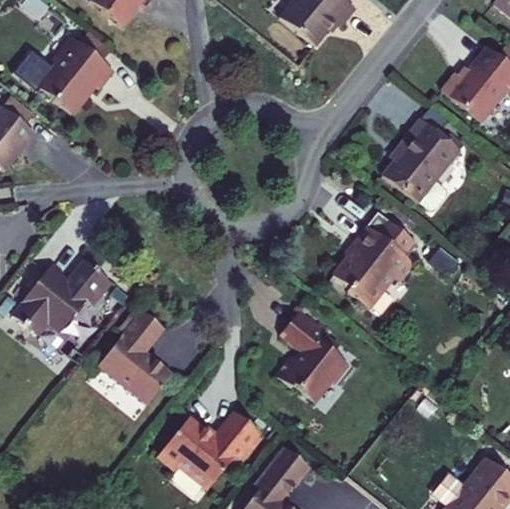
[(121,22),(125,24),(138,10),(139,6),(142,6),(142,5),(147,8),(154,0),(94,0),(113,15),(113,23),(121,22)]
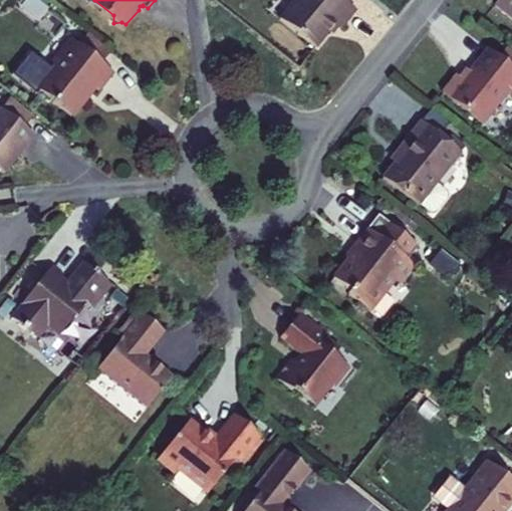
[(342,27),(358,8),(347,0),(295,0),(281,18),(316,46),(335,23),(342,27)]
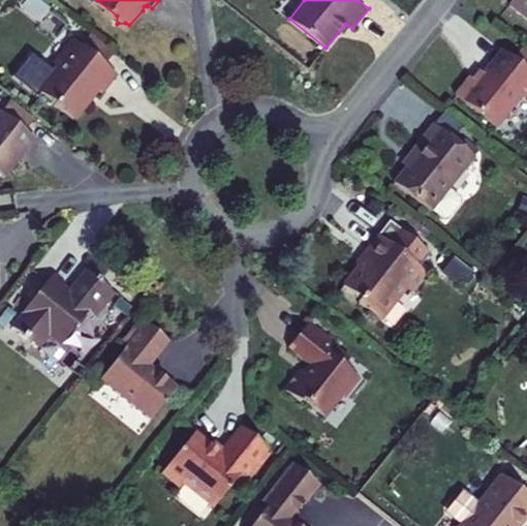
[(514,0),(510,4),(526,17),(526,0),(514,0)]
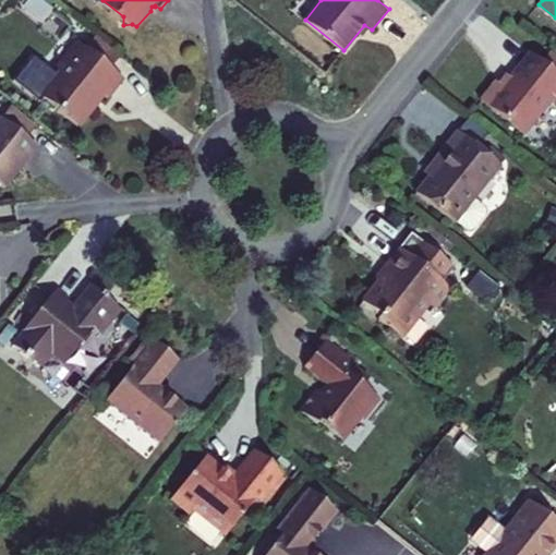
[(111,95),(127,75),(80,39),(58,68),(63,71),(59,76),(37,59),(19,82),(43,100),(45,96),(80,123),(96,104),(92,100),(101,88),(111,95)]
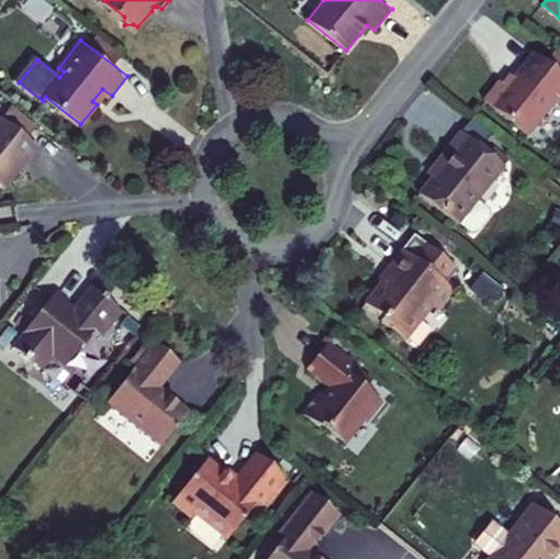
[(484,101),(525,135),(558,94),(559,96),(559,71),(537,53),(507,88),(501,82),(484,101)]
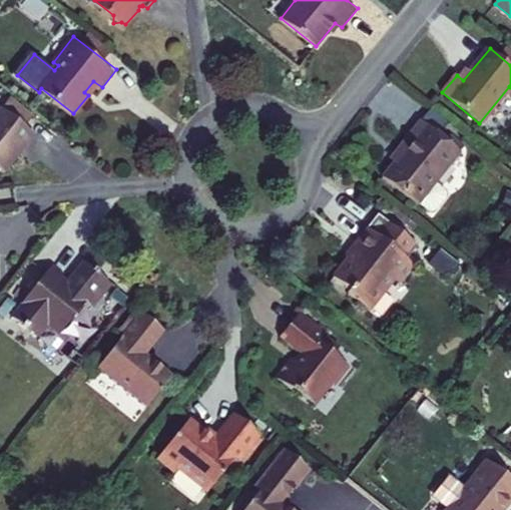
[(0,110),(0,162),(6,167),(26,143),(29,144),(38,133),(4,105),(0,110)]
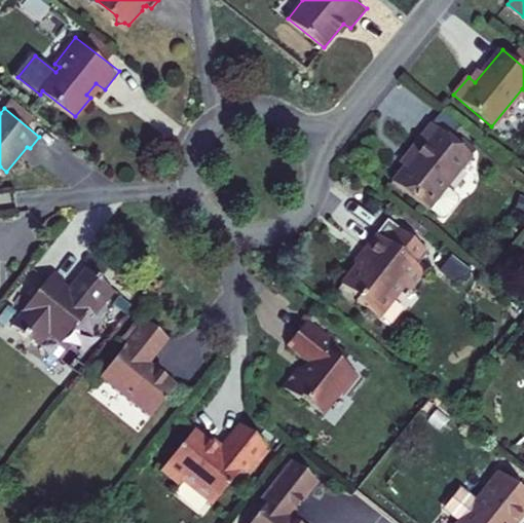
[(472,155),(431,123),(418,138),(423,143),(393,180),(427,210),(428,208),(438,215),(443,215),(456,200),(456,194),(446,186),(472,155)]
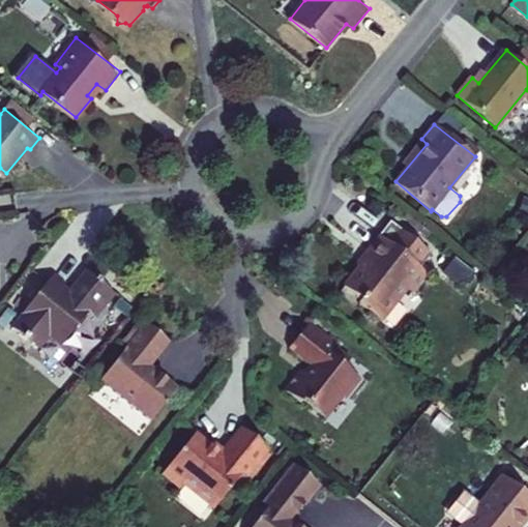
[(424,245),(391,220),(369,247),(373,251),(346,286),(362,299),(360,301),(383,320),(408,288),(414,293),(430,275),(413,261),(424,245)]
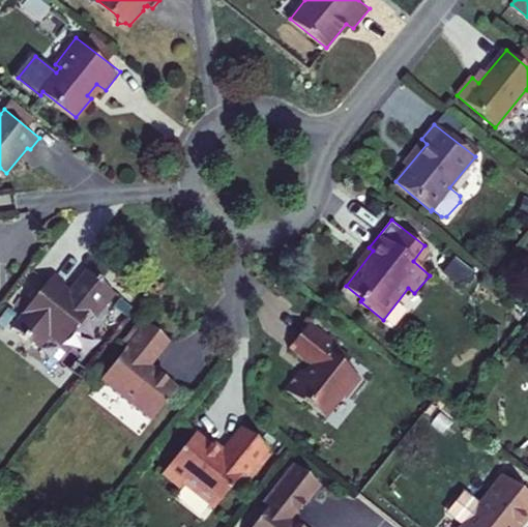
[(12,327),(35,345),(51,327),(67,340),(80,325),(85,328),(116,291),(87,267),(68,290),(62,285),(65,281),(54,271),(26,305),(27,309),(12,327)]
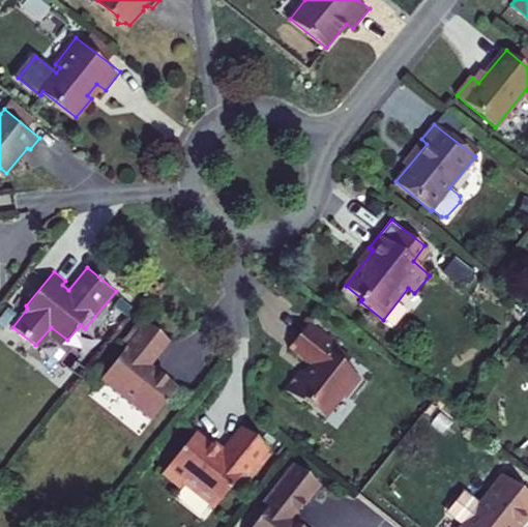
[(312,321),(290,346),(311,362),(304,371),(299,368),(284,387),(300,402),(303,399),(322,415),(339,394),(346,398),(361,378),(346,364),(352,357),(342,349),(343,347),(312,321)]
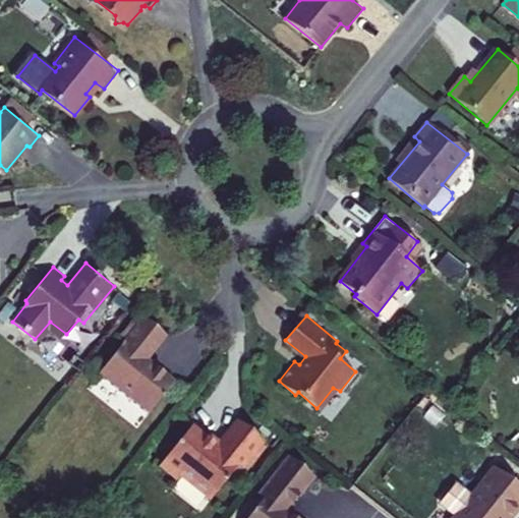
[(148,357),(167,334),(145,317),(99,370),(150,411),(175,381),(148,357)]
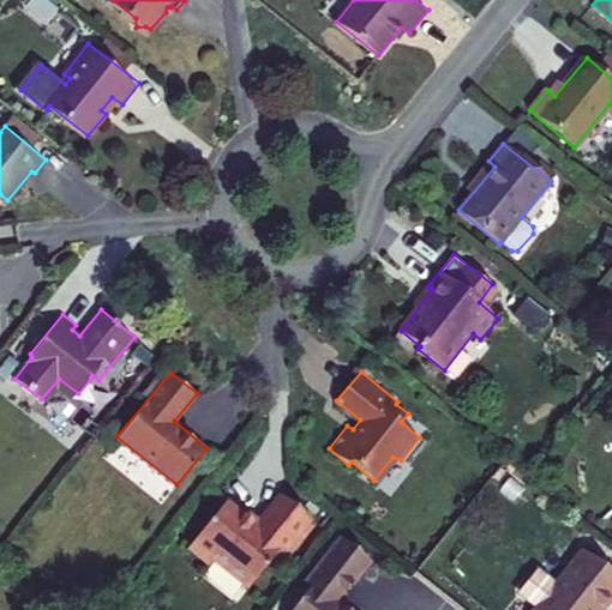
[(215,557),(250,585),(283,544),(288,548),(315,517),(283,491),(257,523),(227,500),(191,545),(210,562),(215,557)]
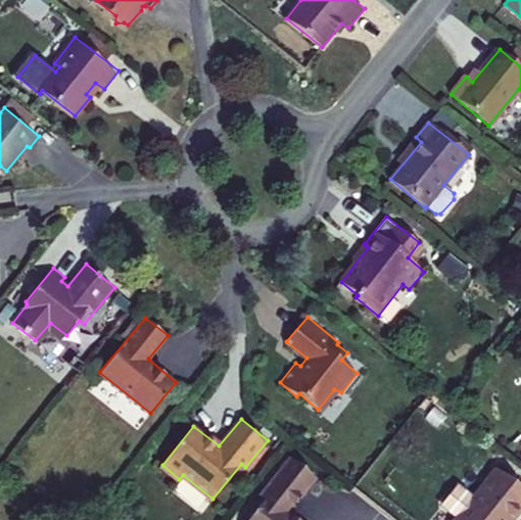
[(297,519),(288,512),(315,477),(291,459),(261,497),(265,500),(248,519),(297,519)]
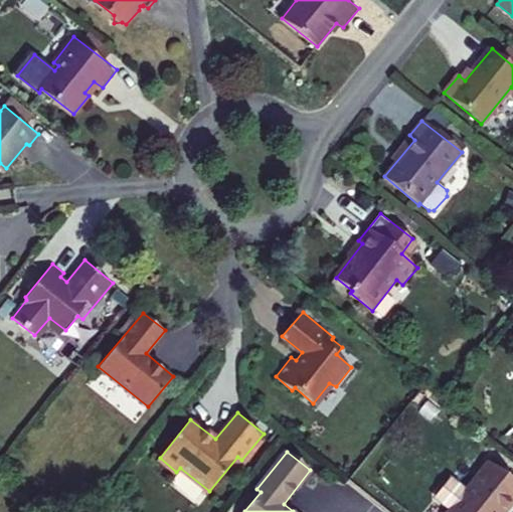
[(503,511),(512,500),(512,480),(488,461),(463,491),(450,481),(445,482),(436,493),(436,499),(449,509),(446,511),(503,511)]
